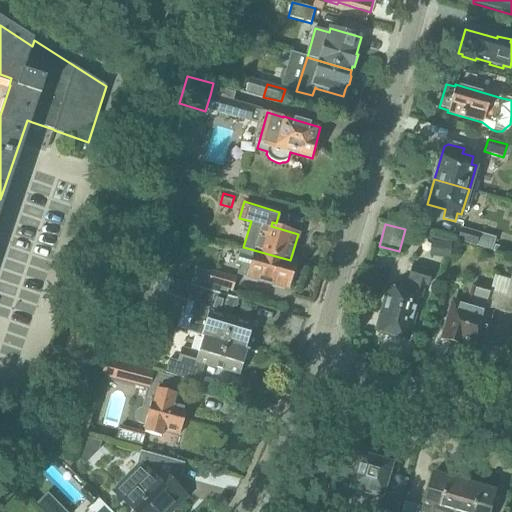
[(457,241),(492,251),(496,238),(461,228),(457,241)]
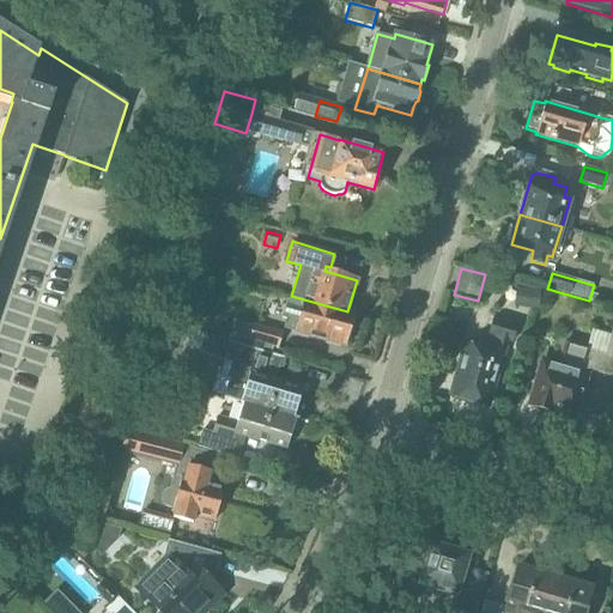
[(516,289),(514,308),(538,310),(540,291),(516,289)]
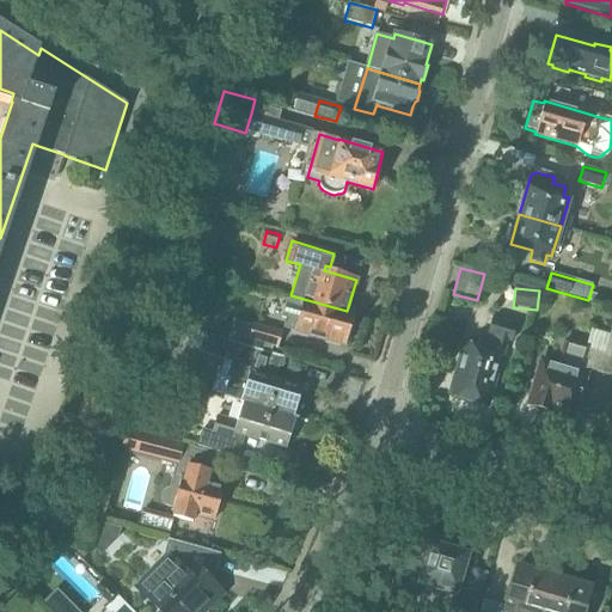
[(347,311),(291,295),(289,300),(287,299),(281,316),(286,317),(283,326),(343,344),(352,314),(347,312),(347,311)]
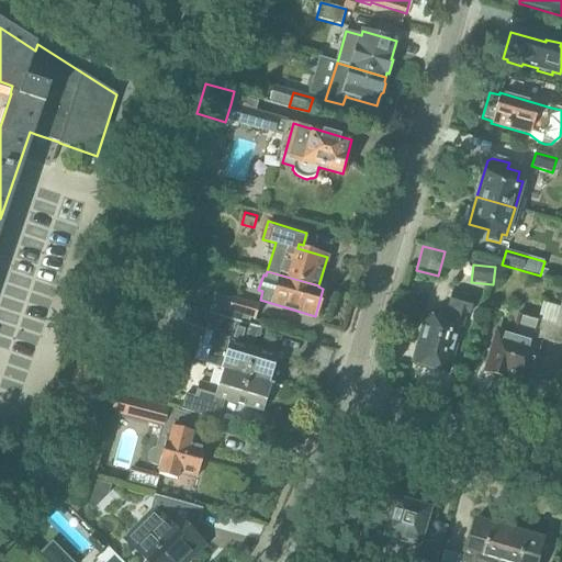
[(210,312),(209,314),(248,326),(250,318),(254,319),(258,304),(232,298),(232,300),(215,294),(210,312)]
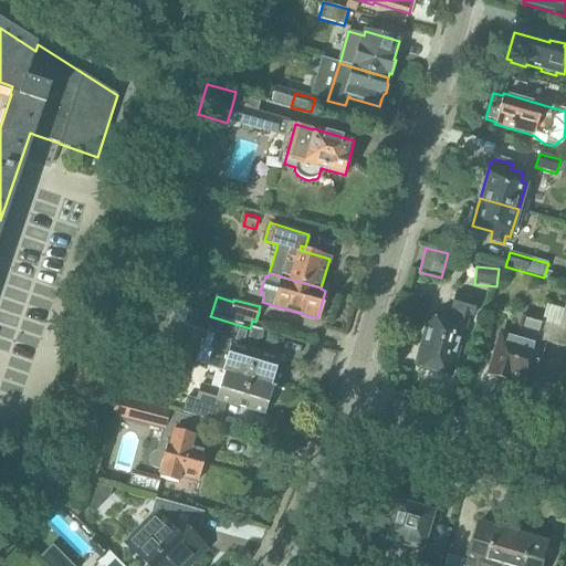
[(471,317),(475,304),(453,299),(449,312),(452,313),(448,325),(432,321),(418,367),(448,376),(465,315),(471,317)]
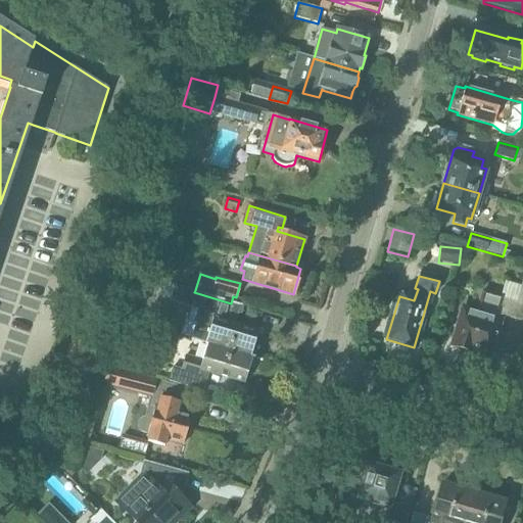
[(476,314),(464,311),(453,348),(455,349),(459,355),(465,352),(468,353),(469,350),(487,357),(492,338),(495,339),(503,316),(497,315),(498,311),(513,316),(512,320),(522,323),(522,282),(516,304),(503,300),(503,298),(482,292),(476,314)]
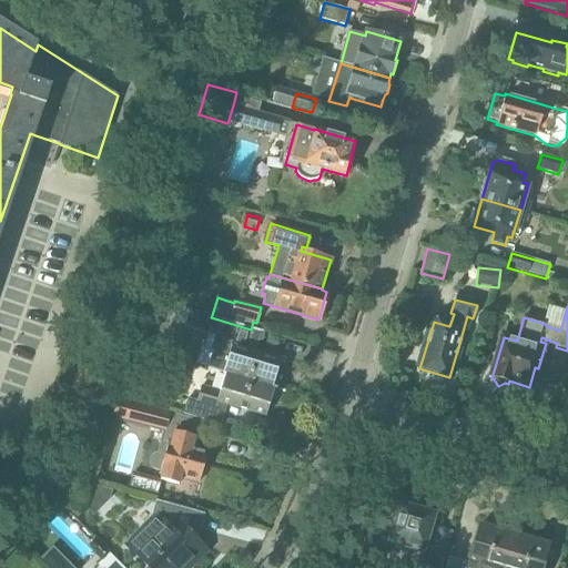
[(191,311),(186,326),(214,334),(210,348),(214,350),(208,368),(222,373),(224,373),(226,374),(272,387),(280,361),(255,352),(259,341),(261,342),(264,333),(251,330),(211,317),(191,311)]
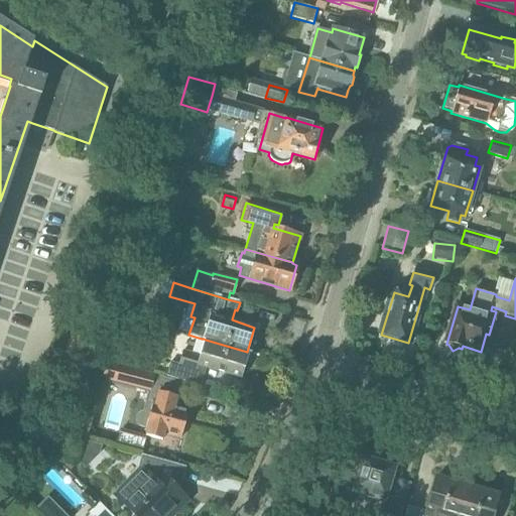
[(134,318),(137,306),(125,303),(121,314),(134,318)]
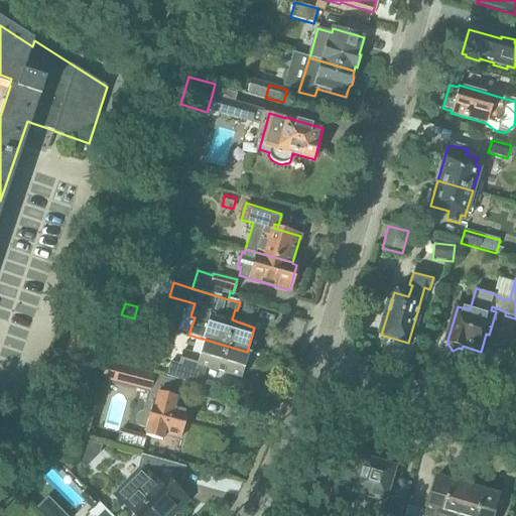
[(166,375),(165,376),(190,384),(190,383),(198,364),(207,367),(240,378),(248,352),(247,352),(206,340),(201,355),(199,355),(183,350),(178,365),(170,362),(166,375)]
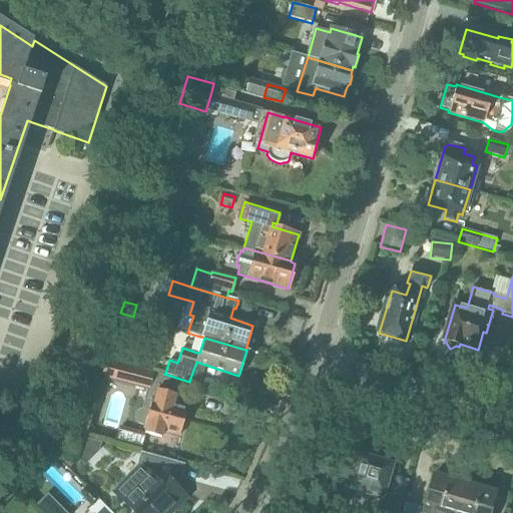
[(102,379),(105,380),(147,391),(142,409),(140,410),(137,412),(135,418),(136,422),(139,425),(143,426),(143,428),(145,428),(144,435),(159,439),(160,432),(178,437),(185,410),(175,407),(182,381),(110,362),(106,362),(105,368),(102,379)]
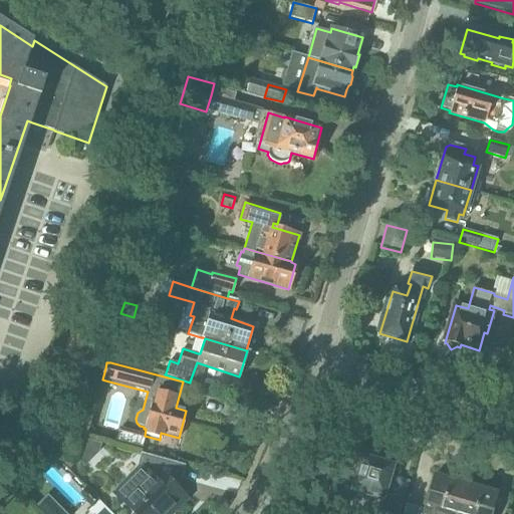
[(107,444),(96,442),(85,439),(81,451),(93,454),(95,446),(106,448),(107,444)]
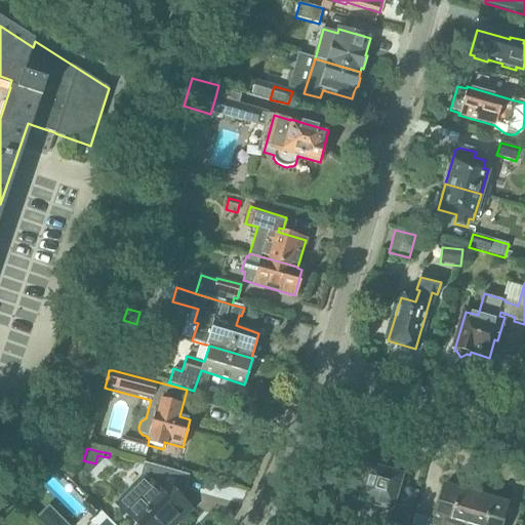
[(145,463),(142,477),(114,505),(125,516),(133,524),(168,524),(171,522),(174,524),(190,510),(173,494),(179,474),(145,463)]
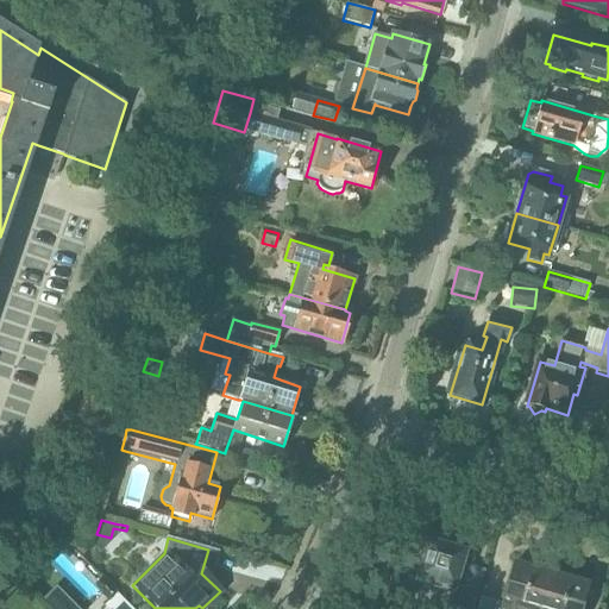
[(456,592),(463,566),(468,552),(427,539),(415,581),(456,592)]
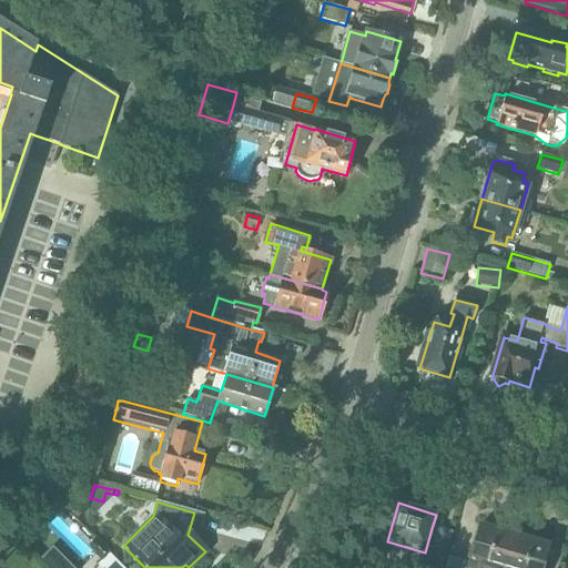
[(503,567),(513,537),(478,526),(465,567),(503,567)]
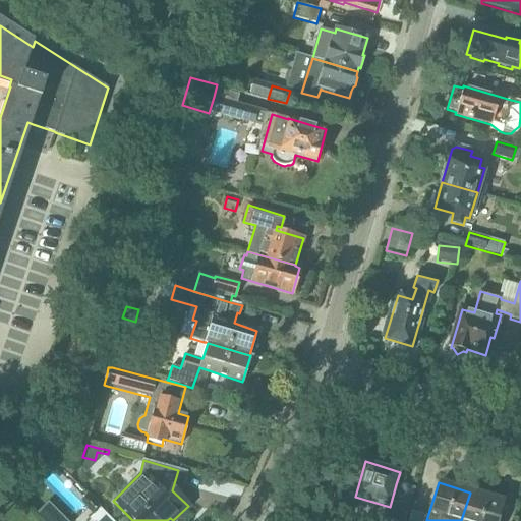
[(470,493),(461,520),(497,520),(503,502),(470,493)]
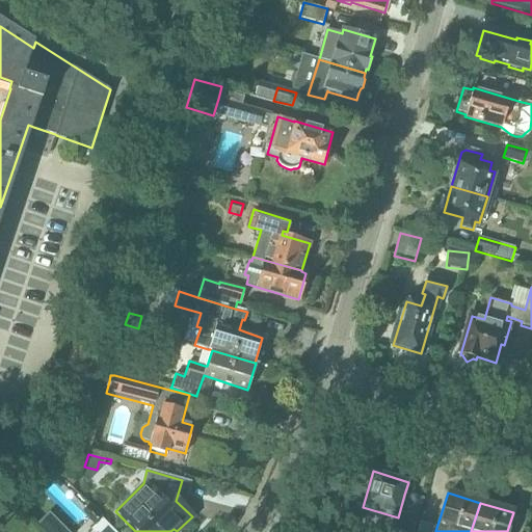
[(90,531),(112,531),(101,521),(90,531)]
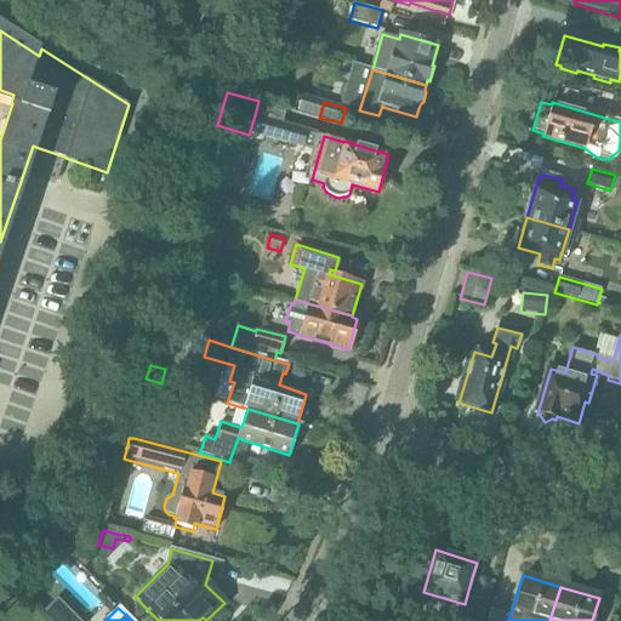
[(480,620),(483,615),(462,608),(457,620),(480,620)]
